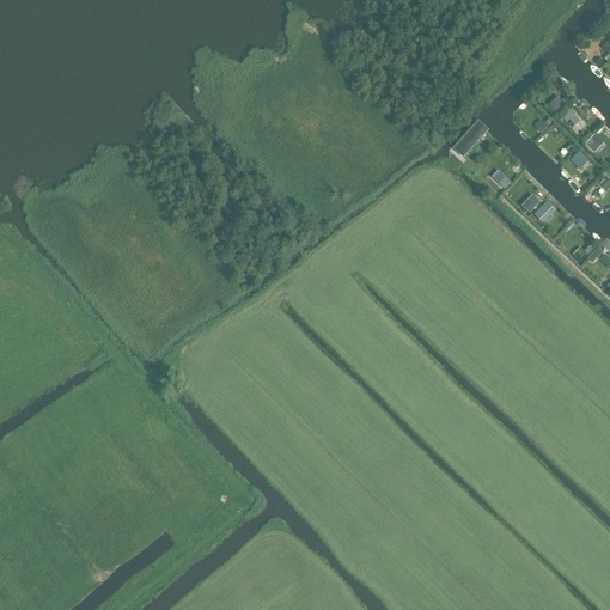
[(583,86),(562,68),(556,74),(575,92),(583,86)]
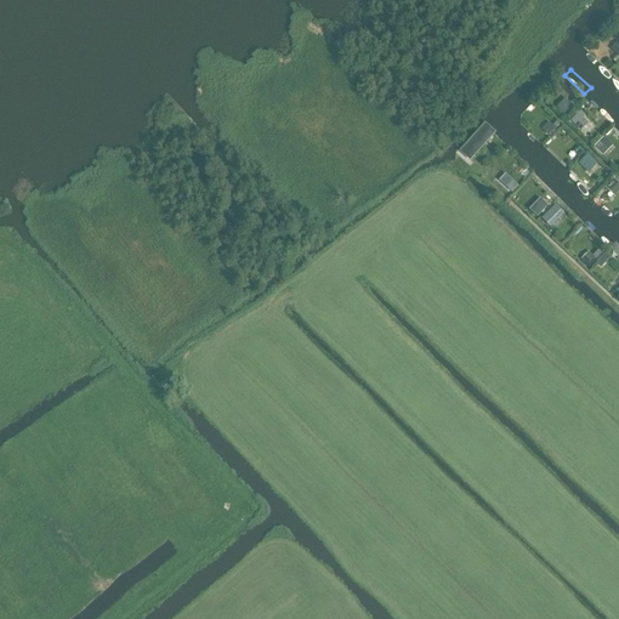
[(618,87),(607,77),(597,87),(618,108),(618,87)]
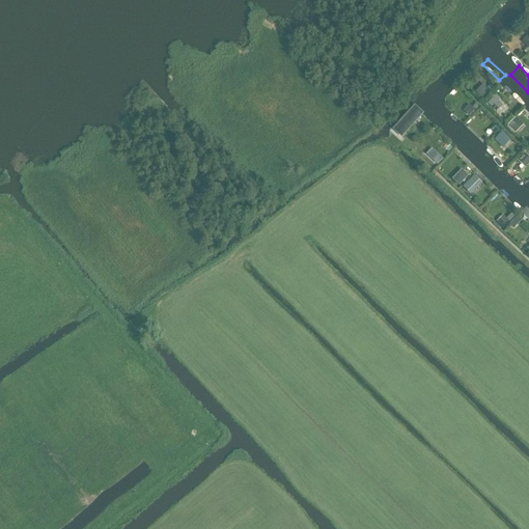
[(480,99),(494,85),(491,82),(484,87),(481,83),(473,91),(480,99)]
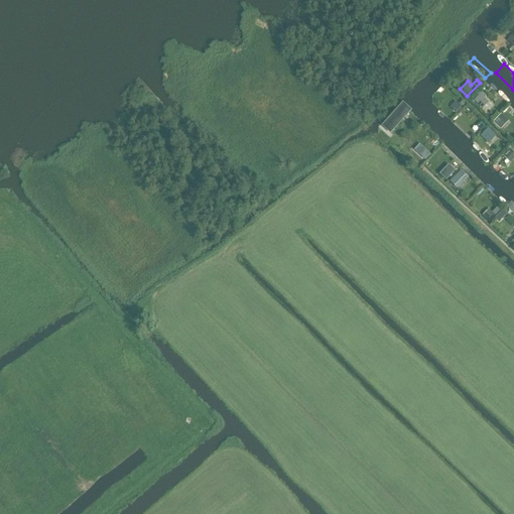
[(480,108),(487,101),(483,97),(485,95),(481,90),(472,100),(480,108)]
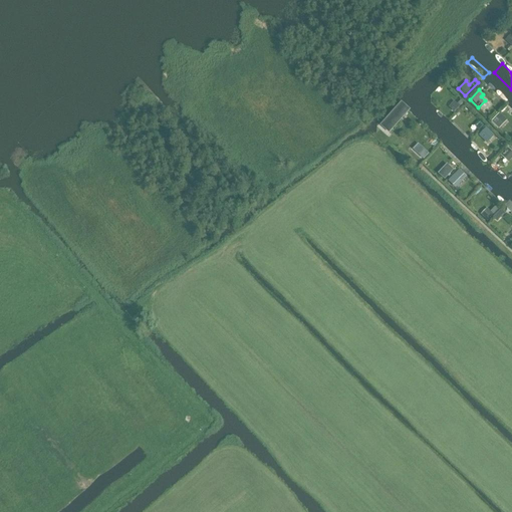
[(388,132),(410,107),(401,99),(378,122),(388,132)]
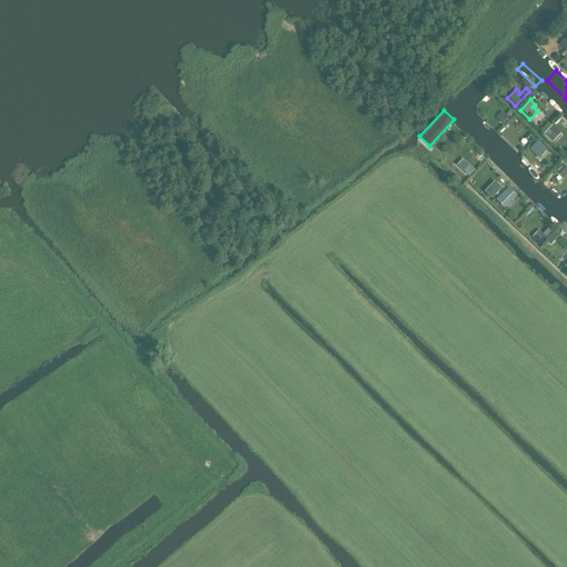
[(494,133),(474,113),(467,120),(487,140),(494,133)]
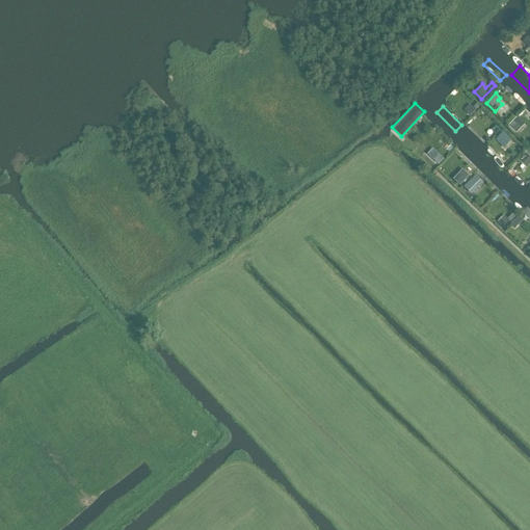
[(474,109),(471,106),(465,112),(468,116),(474,109)]
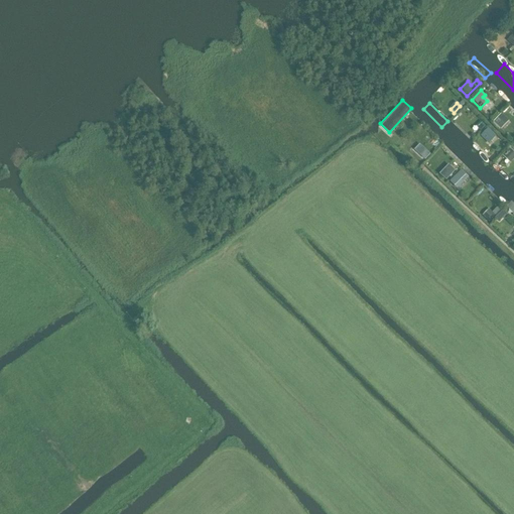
[(442,131),(424,113),(418,119),(437,137),(442,131)]
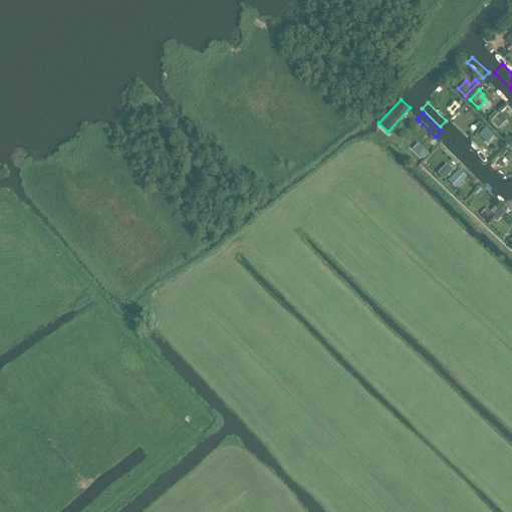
[(494,125),(502,116),(498,112),(489,121),(494,125)]
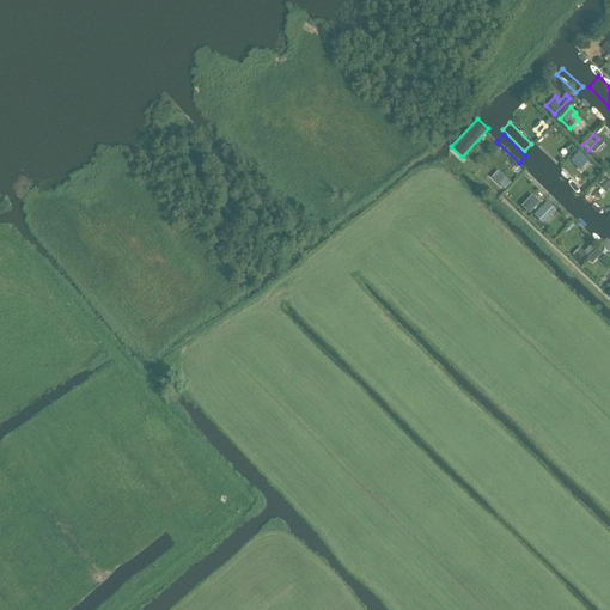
[(568,154),(574,148),(568,142),(562,148),(568,154)]
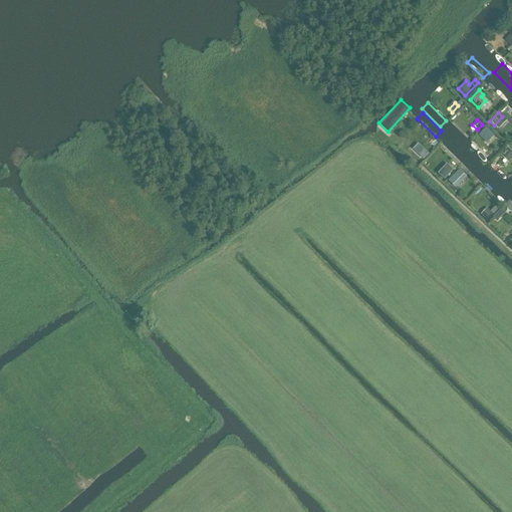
[(451,125),(448,125),(447,129),(457,138),(460,135),(451,125)]
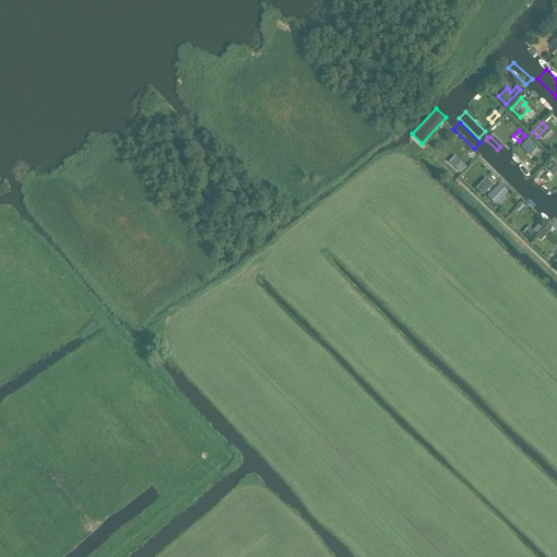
[(528,155),(536,146),(526,138),(519,146),(528,155)]
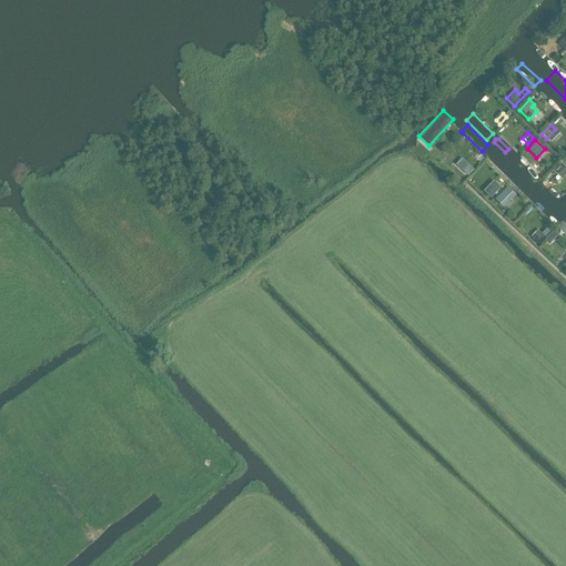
[(514,173),(495,155),(489,161),(509,179),(514,173)]
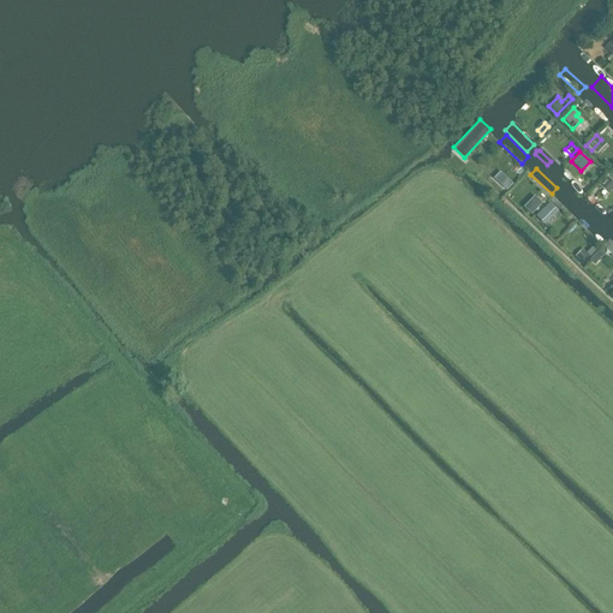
[(505,189),(511,183),(501,174),(495,180),(505,189)]
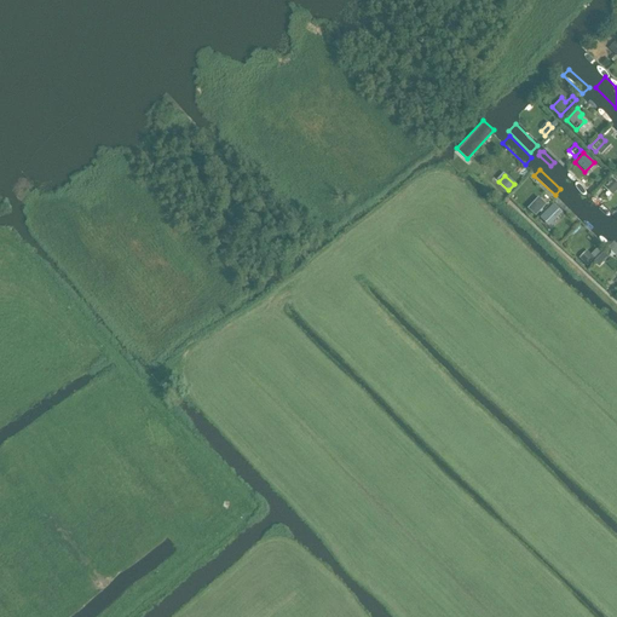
[(610,195),(616,188),(616,183),(610,177),(601,186),(610,195)]
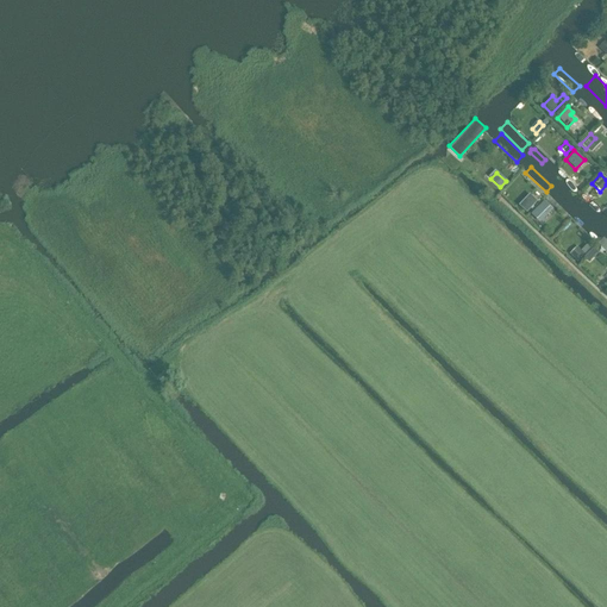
[(576,208),(554,188),(549,194),(570,214),(576,208)]
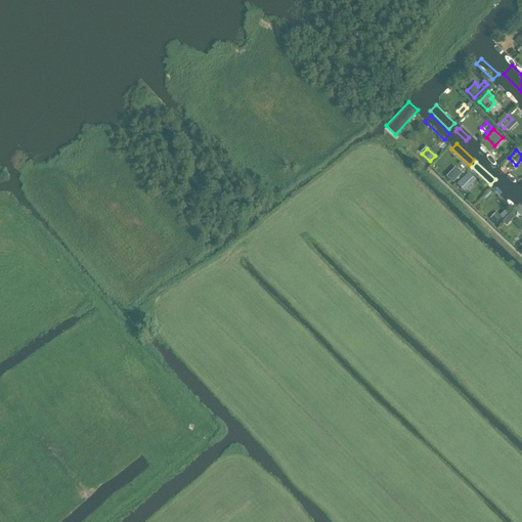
[(451,182),(461,173),(453,167),(444,176),(451,182)]
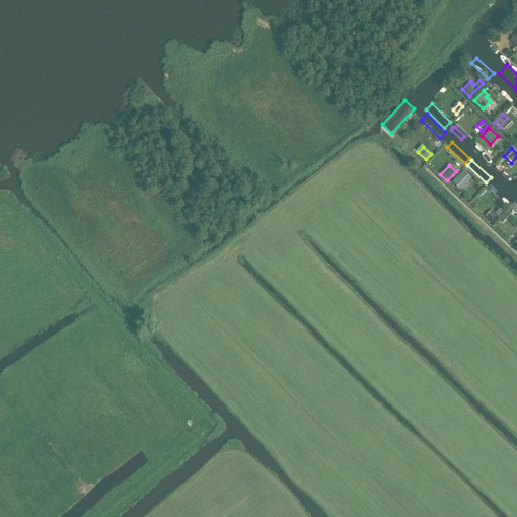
[(459,190),(469,178),(461,170),(451,181),(459,190)]
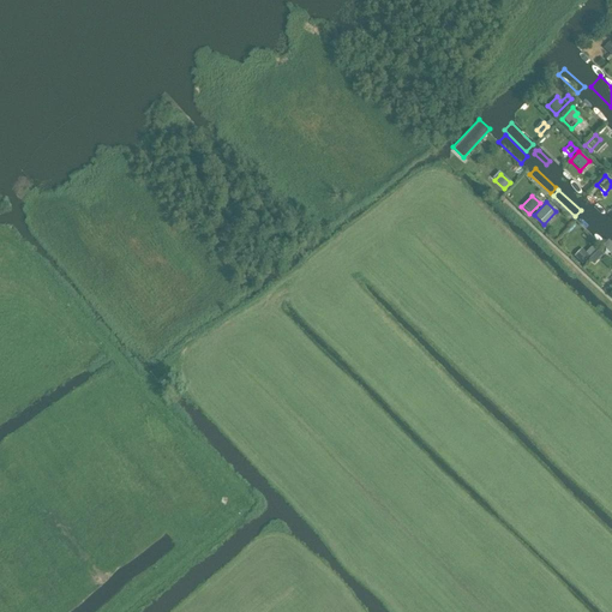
[(582,214),(576,220),(593,235),(599,229),(582,214)]
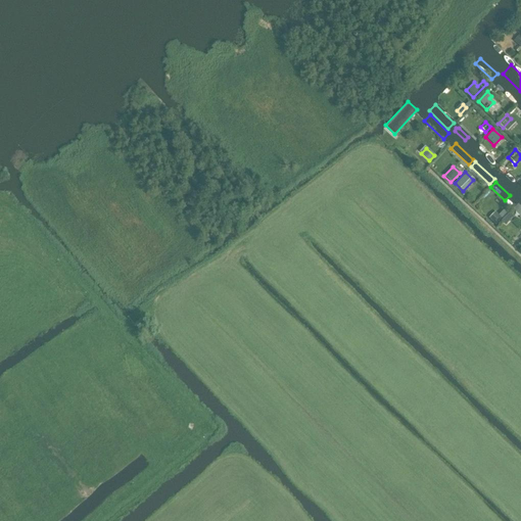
[(511,206),(520,216),(520,204),(517,200),(511,206)]
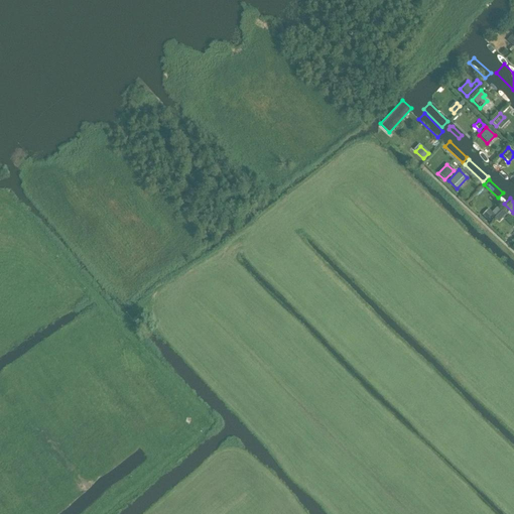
[(487,221),(498,209),(495,207),(491,212),(487,209),(481,215),(487,221)]
